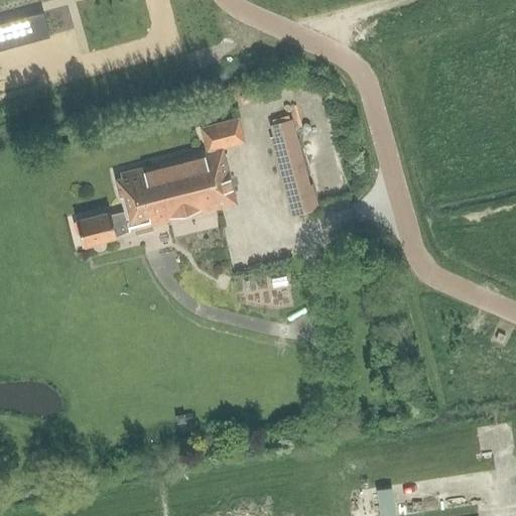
[(0,48),(49,35),(43,11),(0,22),(0,48)]
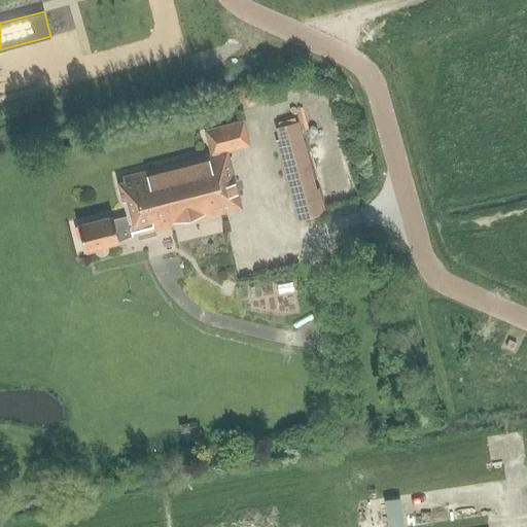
[(258,102),(273,99),(271,92),(257,95),(258,102)]
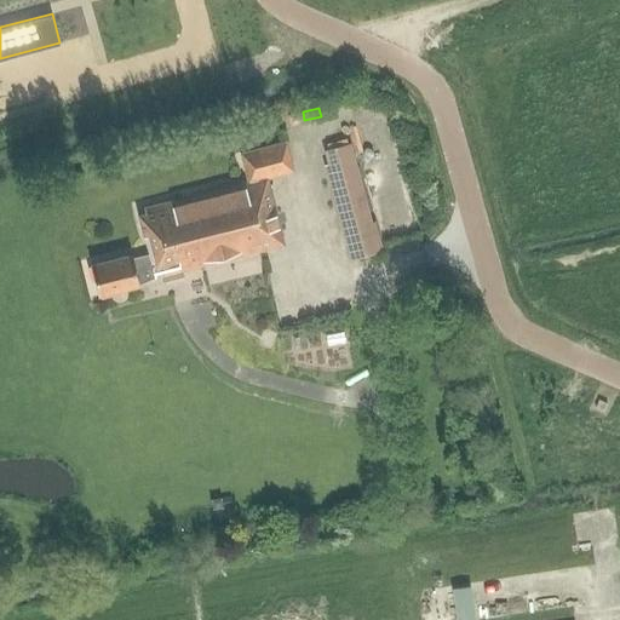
[(288,116),(291,122),(300,120),(299,113),(288,116)]
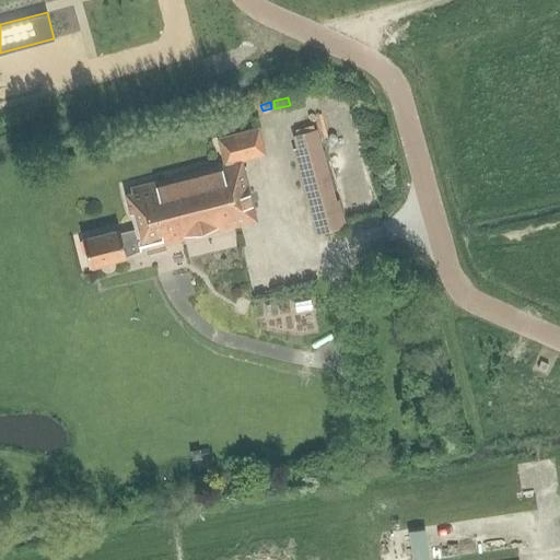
[(266,154),(259,128),(219,138),(225,164),(131,188),(132,193),(126,194),(135,230),(119,234),(118,230),(83,238),(90,267),(126,257),(124,253),(140,248),(140,251),(257,221),(242,160),(266,154)]
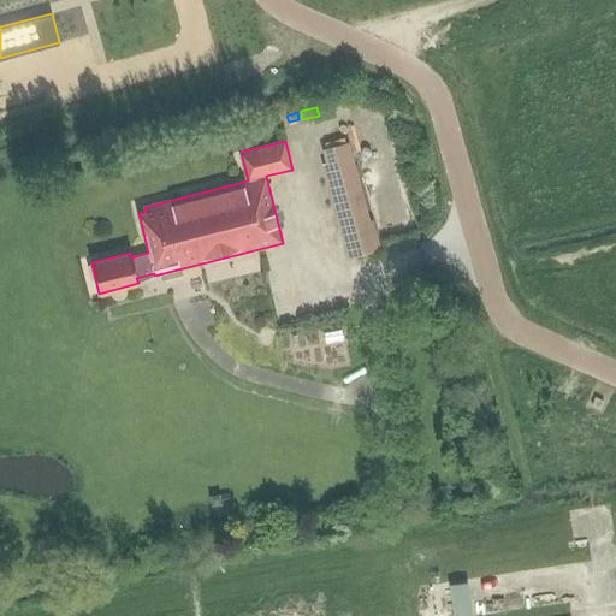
[(350,258),(381,249),(373,219),(371,220),(348,143),(324,149),(329,163),(323,164),(350,258)]
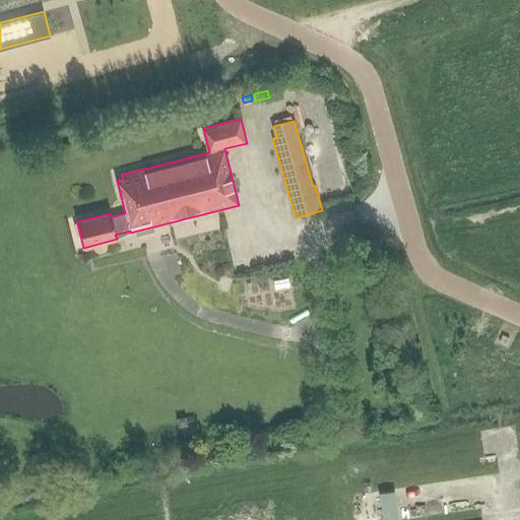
[(274,280),(275,289),(289,288),(288,279),(274,280)]
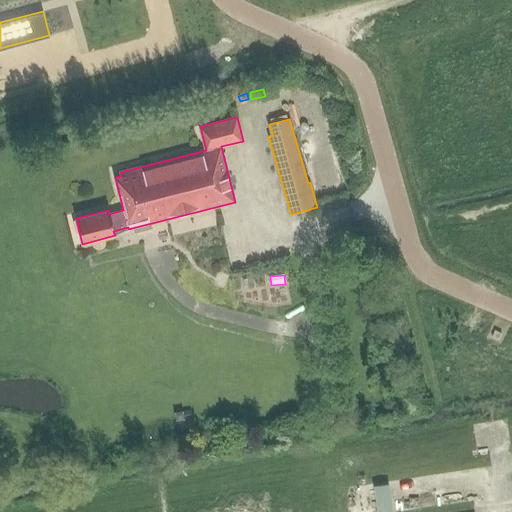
[(184,418),(183,410),(175,411),(176,420),(184,418)]
